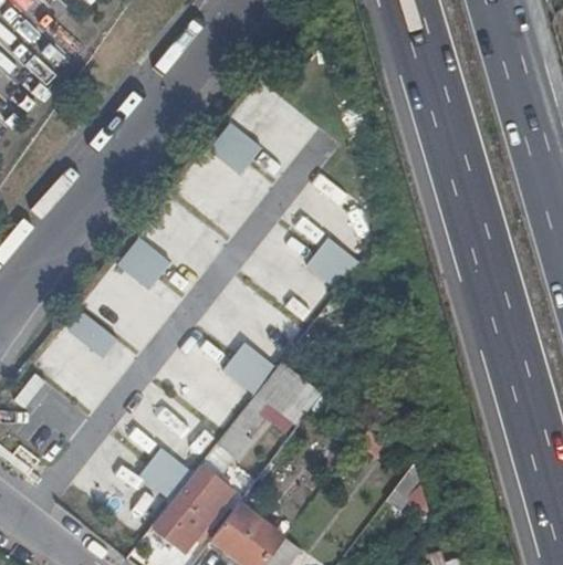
[(176,191),(235,234),(266,195),(240,176),(263,146),(244,133),(266,104),(250,92),(176,191)]
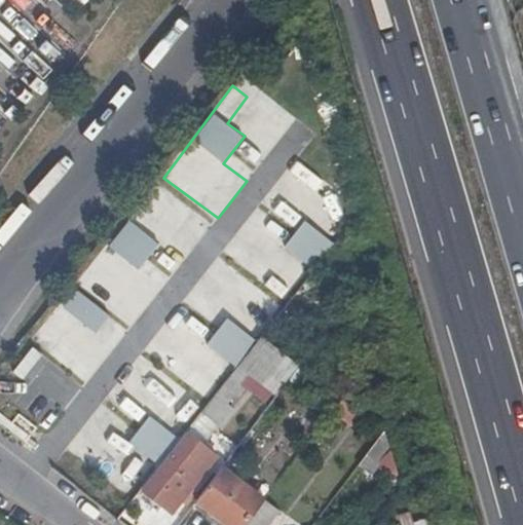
[(240,241),(229,256),(282,298),(304,269),(273,244),(285,229),(259,209),(236,237),(240,241)]
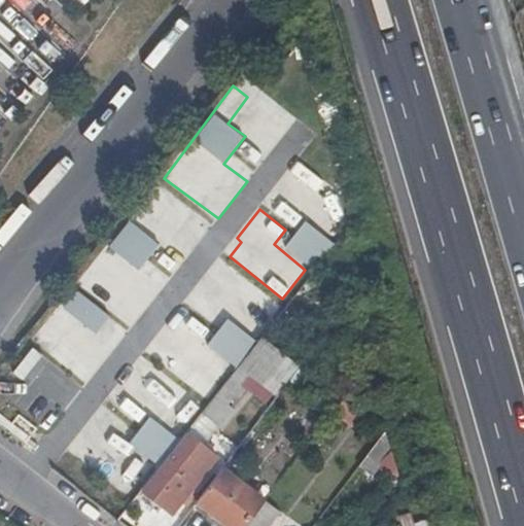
[(129,219),(108,246),(139,270),(160,243),(129,219)]
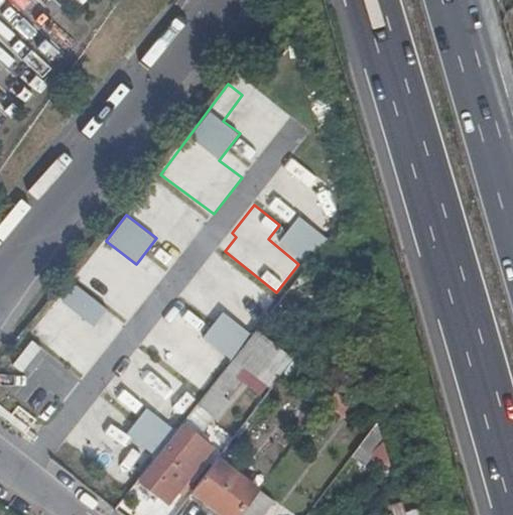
[(307,265),(328,239),(298,216),(278,242),(307,265)]
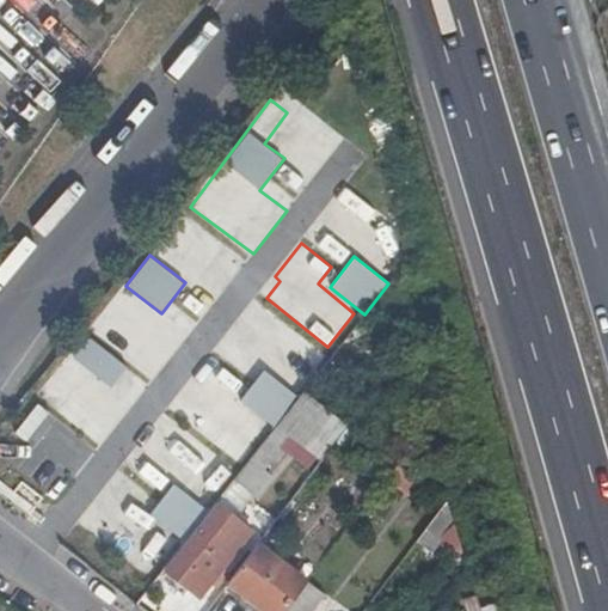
[(92,335),(41,390),(97,443),(148,389),(92,335)]
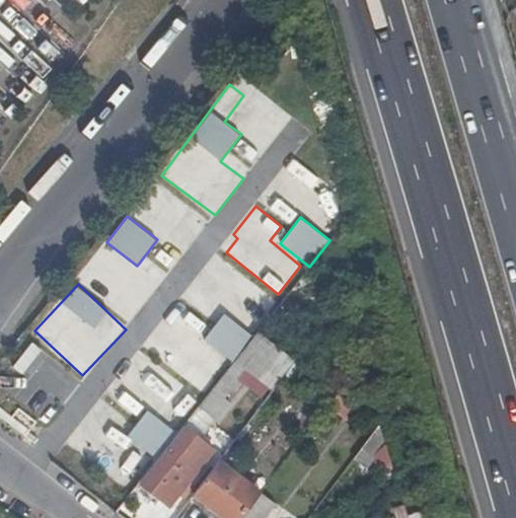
[(241,289),(233,296),(252,316),(261,309),(241,289)]
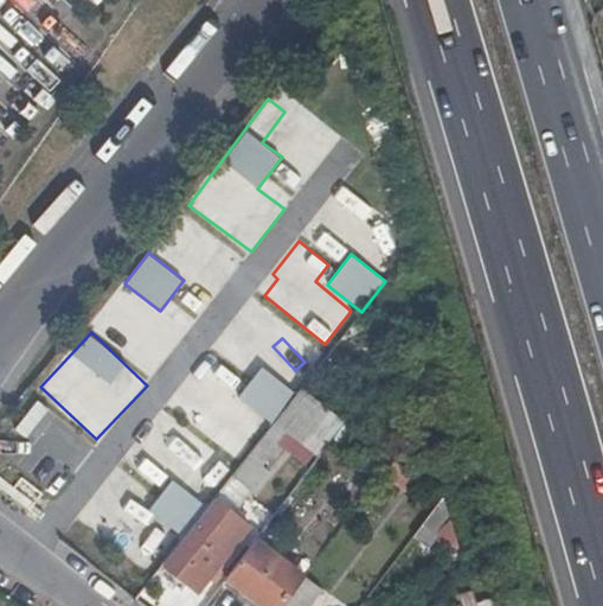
[(273,421),(294,389),(260,367),(238,399),(273,421)]
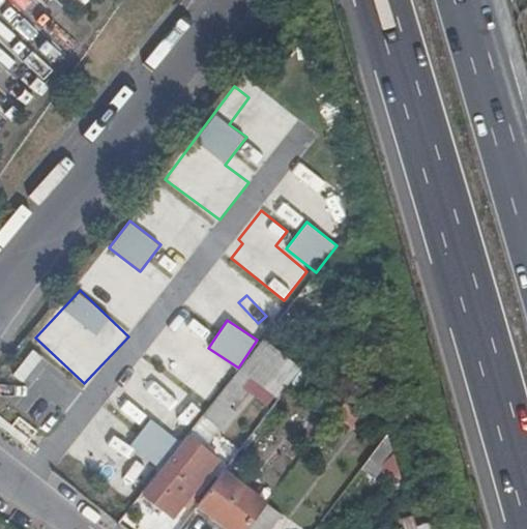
[(266,342),(244,369),(282,399),(304,370),(266,342)]
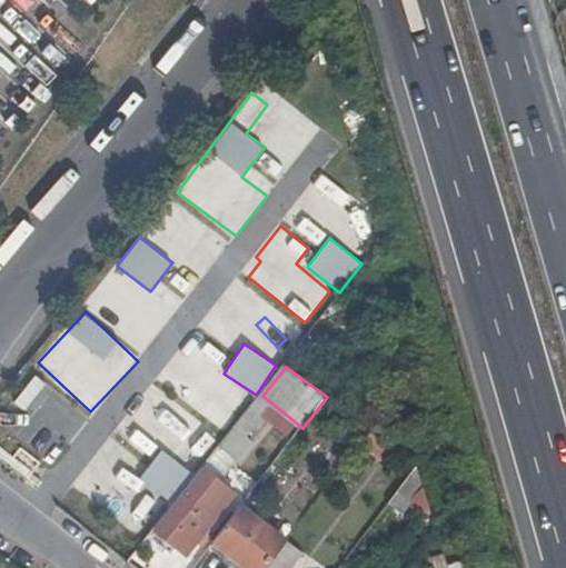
[(26,410),(47,385),(35,375),(13,400),(26,410)]
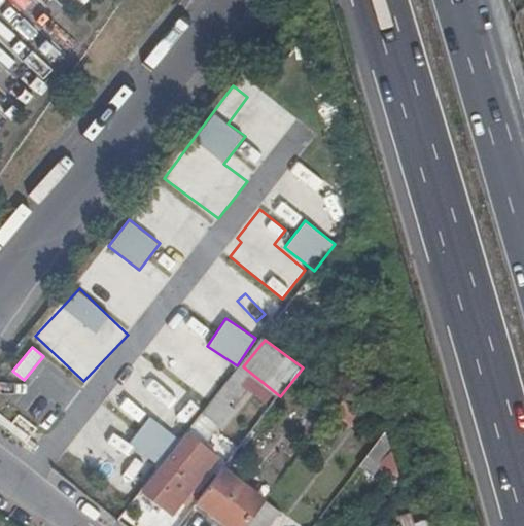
[(152,460),(171,433),(147,416),(129,443),(152,460)]
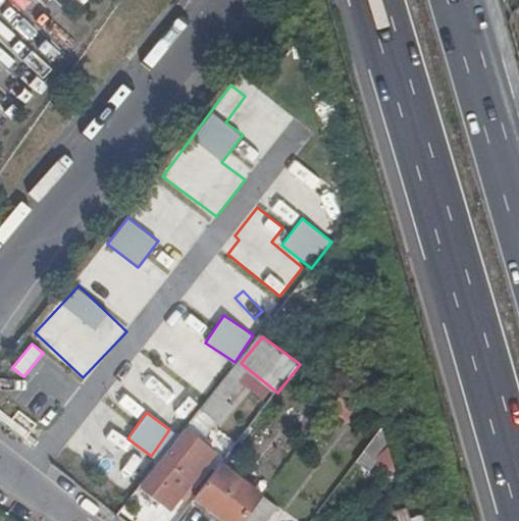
[(390,446),(385,429),(358,463),(370,471),(390,446)]
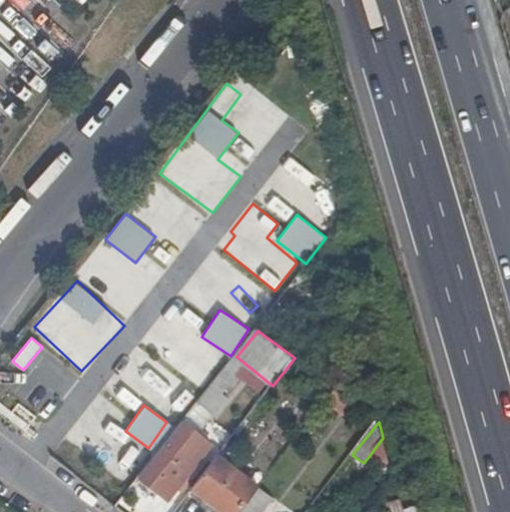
[(183,423),(140,477),(171,501),(214,447),(183,423)]
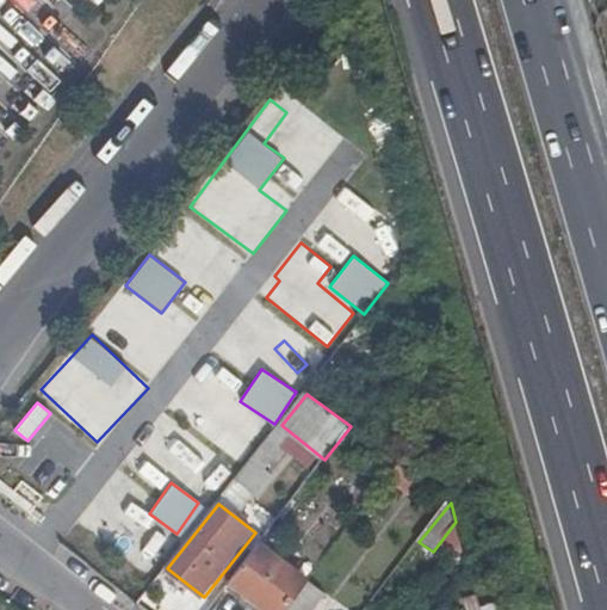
[(261,543),(231,583),(268,609),(289,609),(309,584),(311,581),(261,543)]
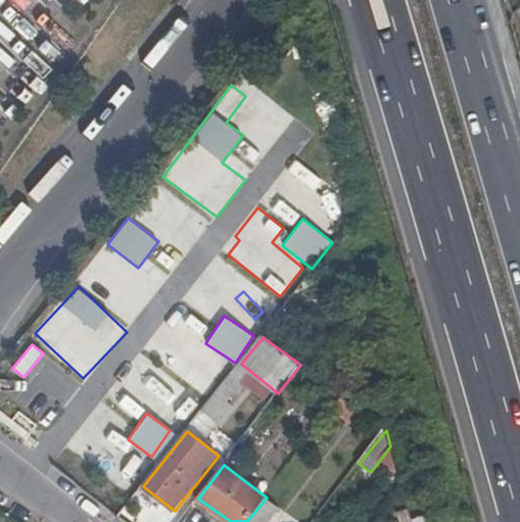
[(265,500),(247,521),(269,521),(278,510),(265,500)]
